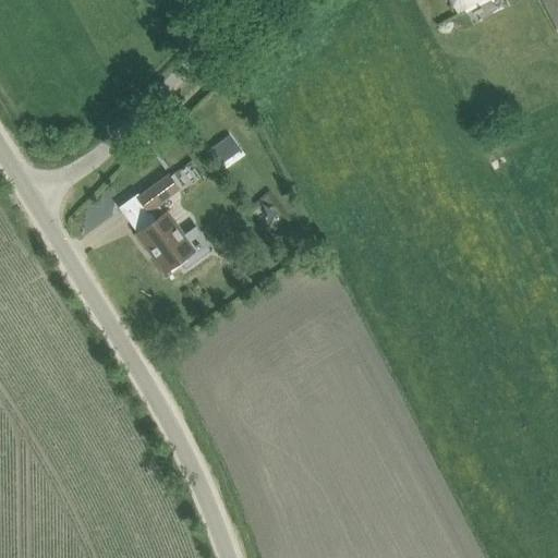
[(451,0),(457,11),(476,0),(451,0)]
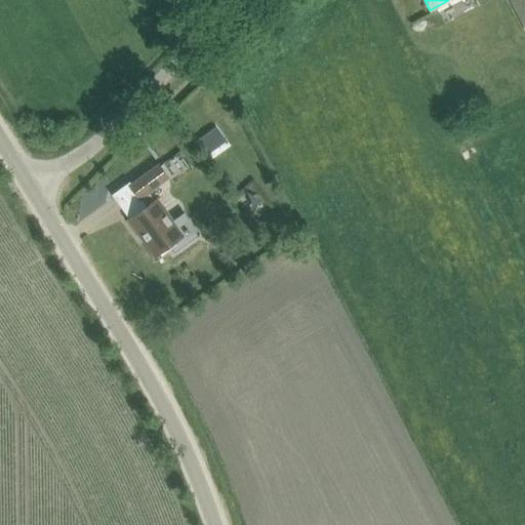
[(524,0),(512,0),(524,24),(524,0)]
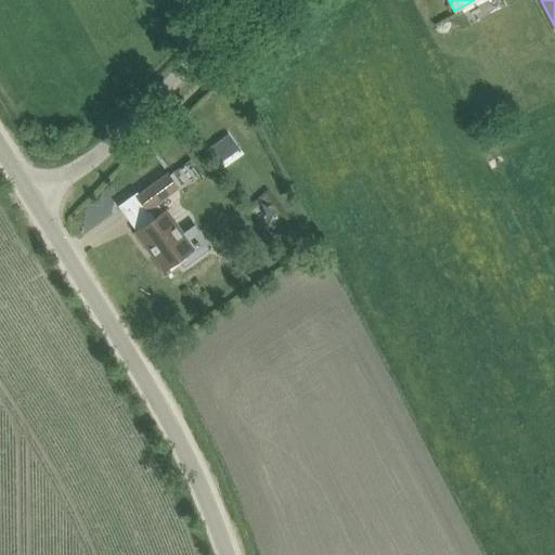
[(229,134),(210,146),(221,160),(239,149),(229,134)]
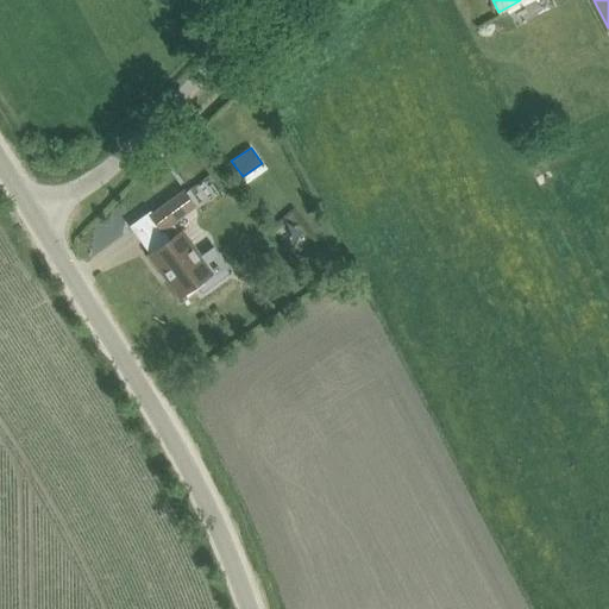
[(151,253),(150,255),(180,296),(195,286),(201,295),(233,272),(214,246),(199,256),(182,232),(174,221),(194,207),(183,192),(150,215),(162,231),(163,230),(170,240),(151,253)]
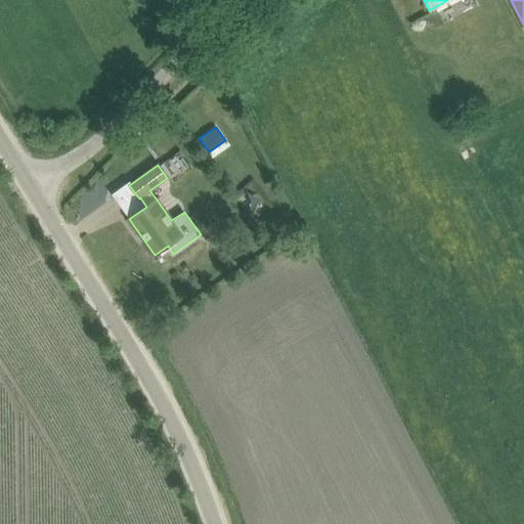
[(220,248),(223,261),(236,258),(233,245),(220,248)]
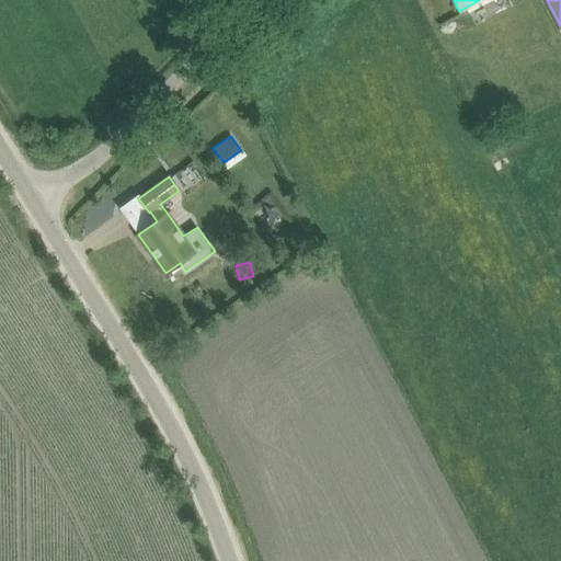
All buildings are outlined.
